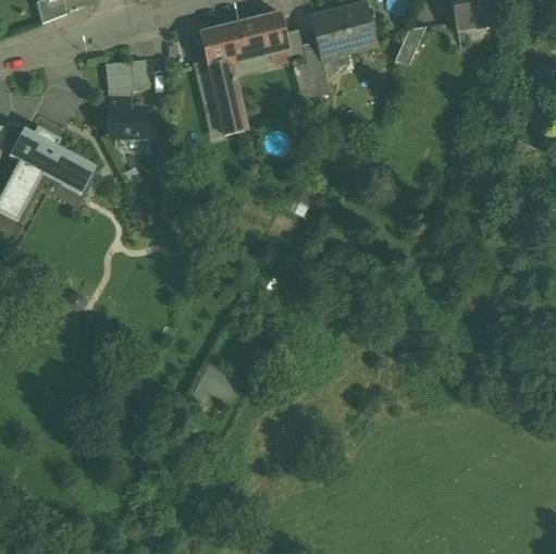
[(41,0),(37,1),(42,23),(68,13),(63,0),(41,0)]
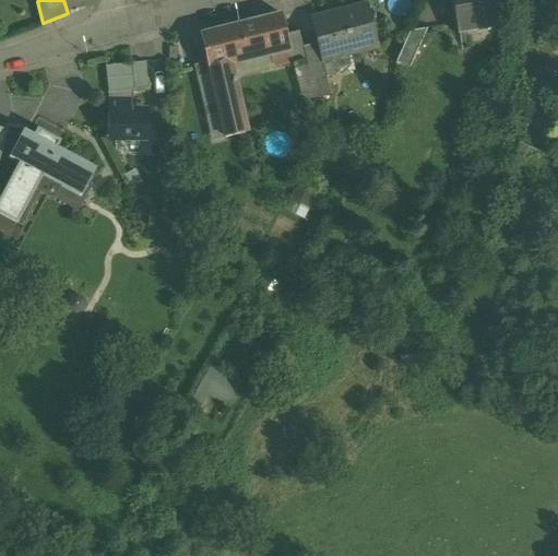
[(452,0),(456,26),(500,19),(497,0),(452,0)]
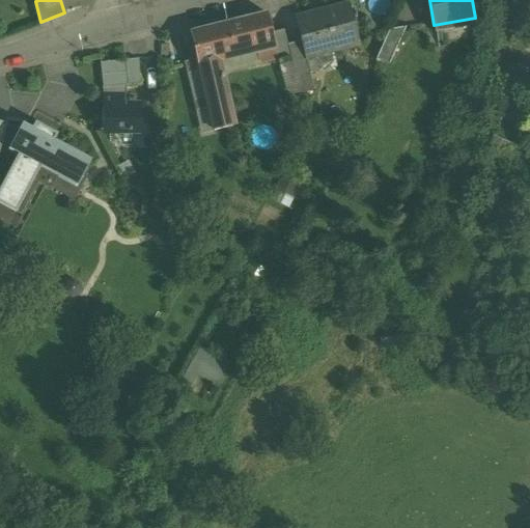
[(349,2),(296,16),(302,39),(305,54),(306,54),(310,70),(336,63),(332,50),(359,43),(349,2)]
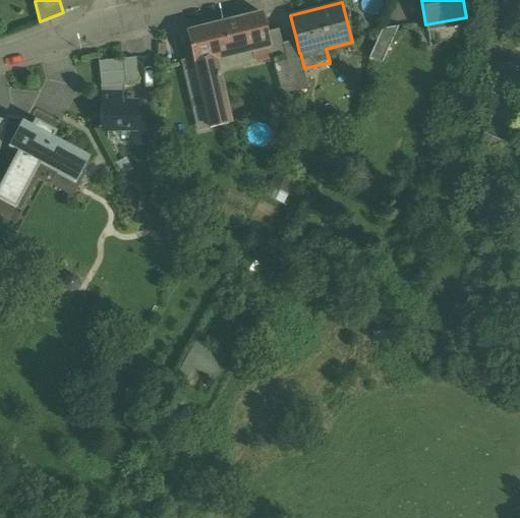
[(263,10),(188,30),(194,57),(183,60),(186,69),(196,67),(203,94),(192,96),(194,106),(205,104),(210,126),(229,122),(218,74),(220,74),(219,71),(217,71),(214,55),(251,46),(255,60),(273,56),(274,55),(268,31),(263,10)]
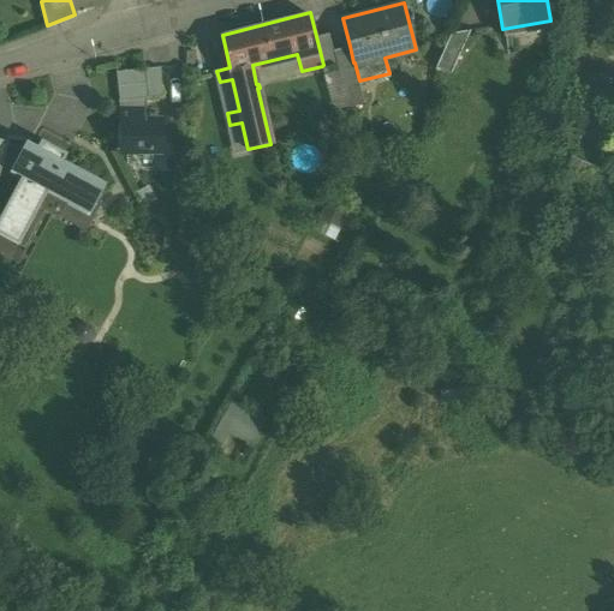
[(329,33),(316,36),(323,65),(322,66),(325,73),(339,70),(333,49),(329,33)]
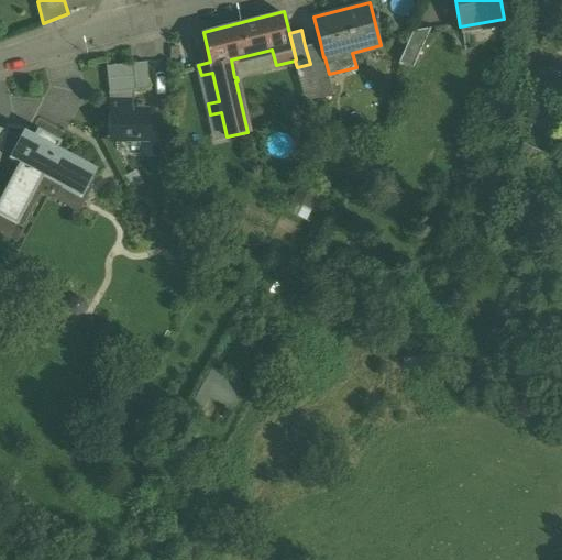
[(427,35),(412,30),(399,59),(414,66),(427,35)]
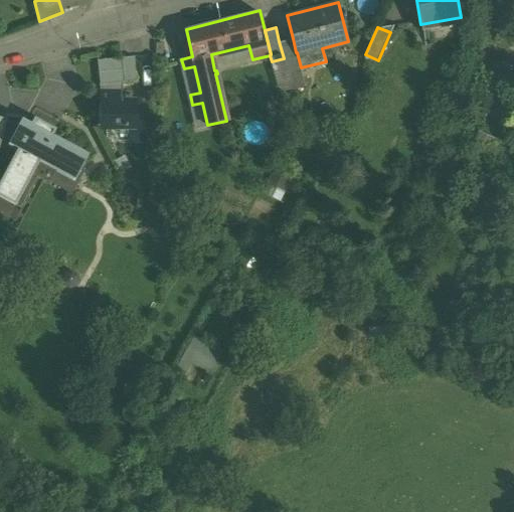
[(296,52),(293,38),(279,41),(284,58),(291,88),(305,84),(301,67),(297,52),(296,52)]
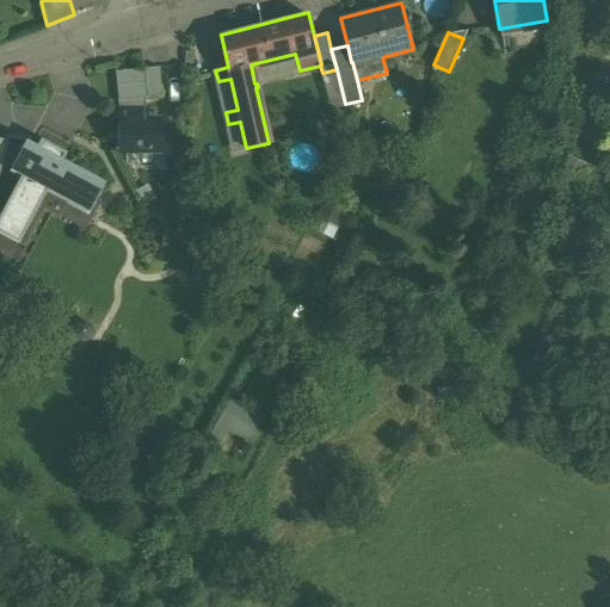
[(160,64),(146,67),(148,94),(162,93),(160,64)]
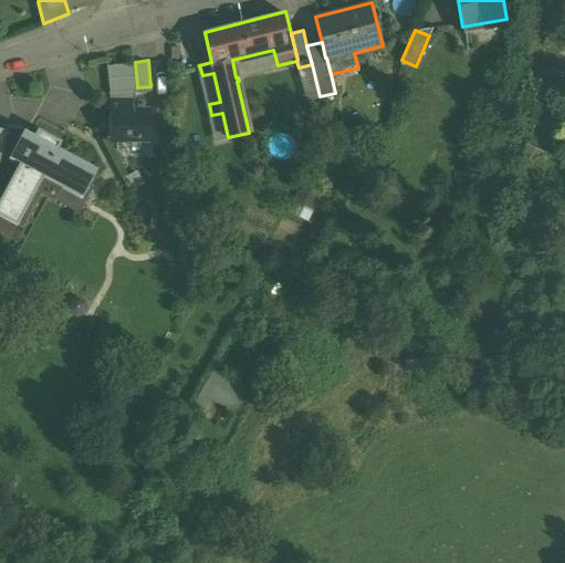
[(135,62),(107,64),(111,91),(134,89),(137,87),(135,62)]
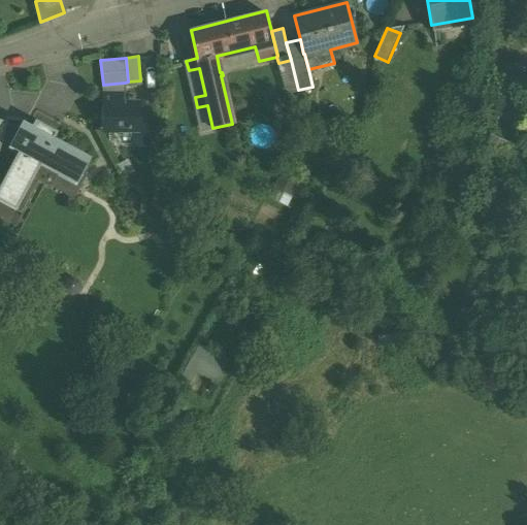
[(103,85),(102,85),(103,87),(102,129),(140,129),(140,104),(124,104),(125,83),(103,85)]
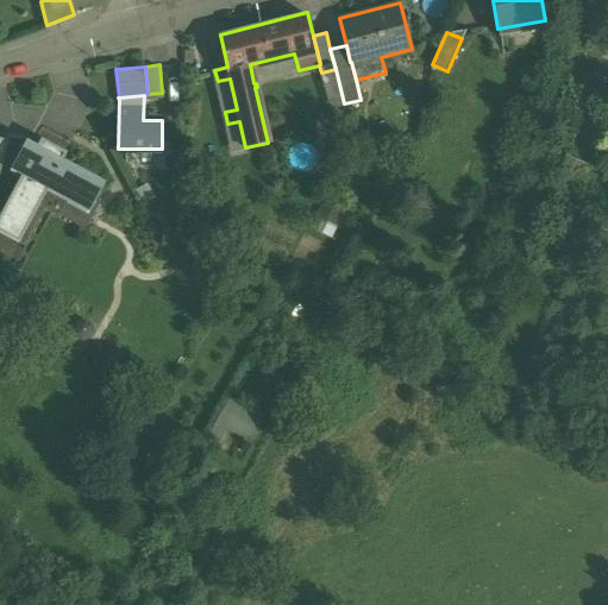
[(105,181),(63,158),(67,151),(41,137),(37,145),(26,139),(10,169),(20,175),(0,213),(0,231),(18,241),(46,189),(88,212),(105,181)]
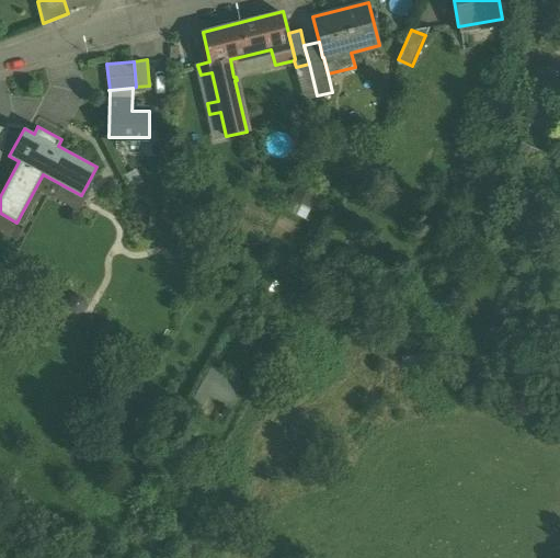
[(212,363),(198,388),(231,403),(243,379),(212,363)]
